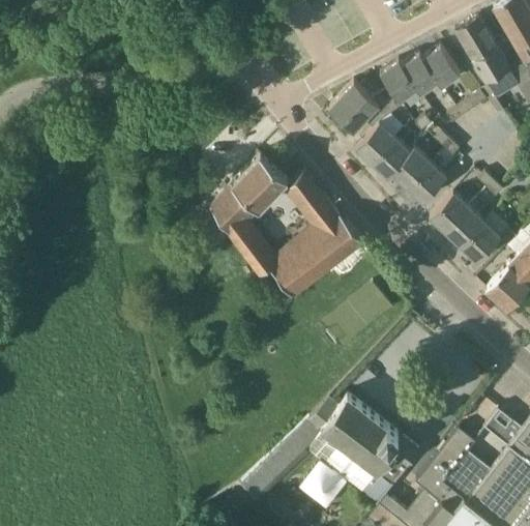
[(524,62),(529,71),(529,21),(518,0),(505,0),(493,7),(524,62)]
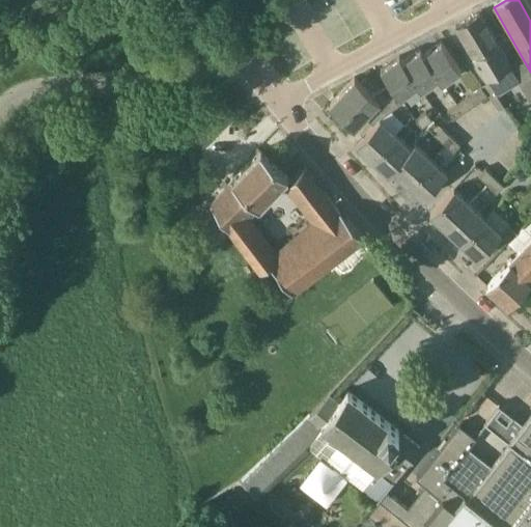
[(507,63),(478,16),(454,29),(485,82),(497,96),(505,92),(514,107),(523,104),(530,99),(530,76),(519,56),(507,63)]
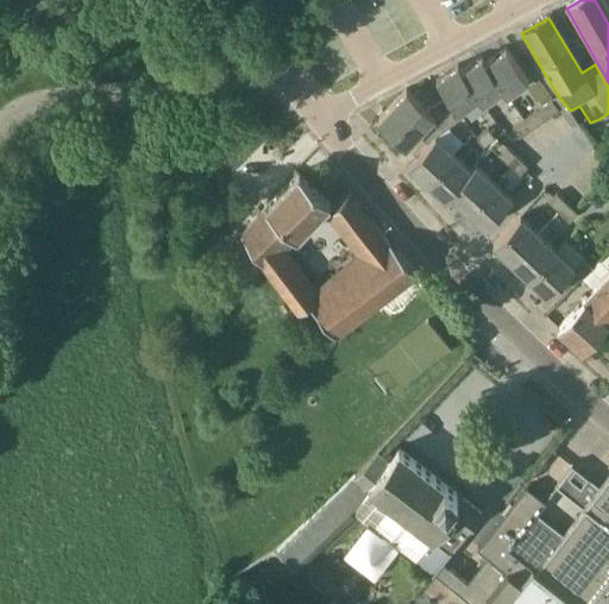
[(507,101),(528,86),(506,52),(485,67),(495,80),(493,82),(502,95),(507,101)]
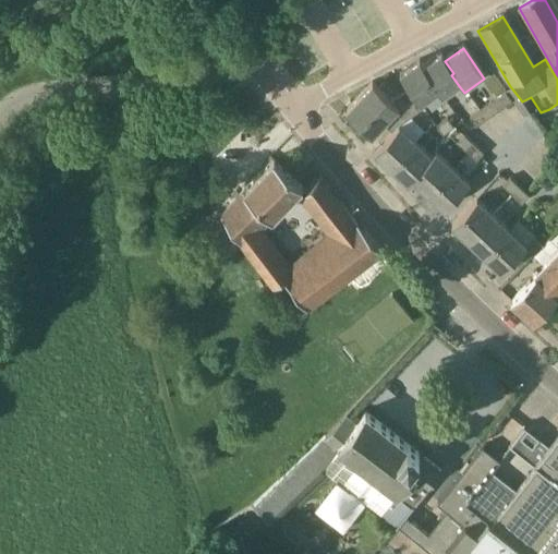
[(443,100),(460,87),(451,75),(453,73),(445,61),(441,57),(423,69),(432,81),(428,82),(438,95),(443,100)]
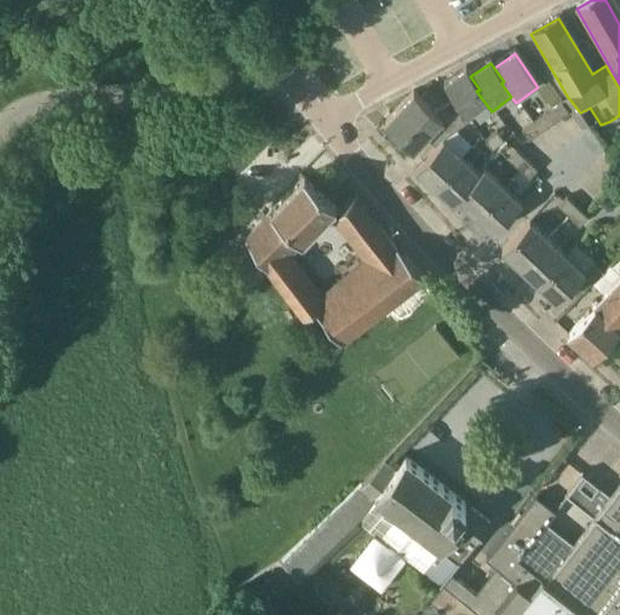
[(469,119),(487,105),(476,91),(480,90),(470,76),(465,70),(443,86),(454,102),(466,120),(469,119)]
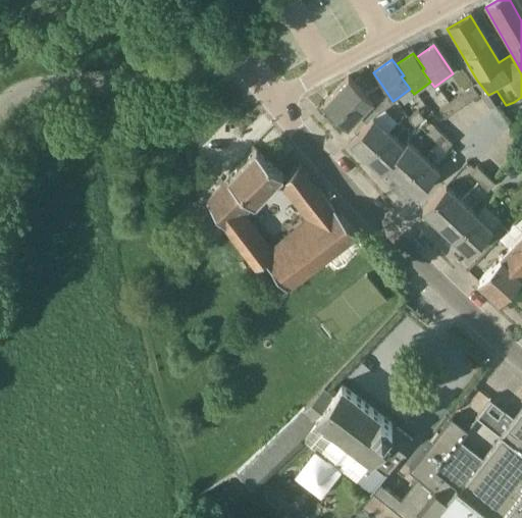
[(359,118),(367,125),(373,119),(373,120),(375,118),(397,103),(395,100),(393,101),(382,86),(365,97),(348,81),(322,107),(347,131),(359,118)]
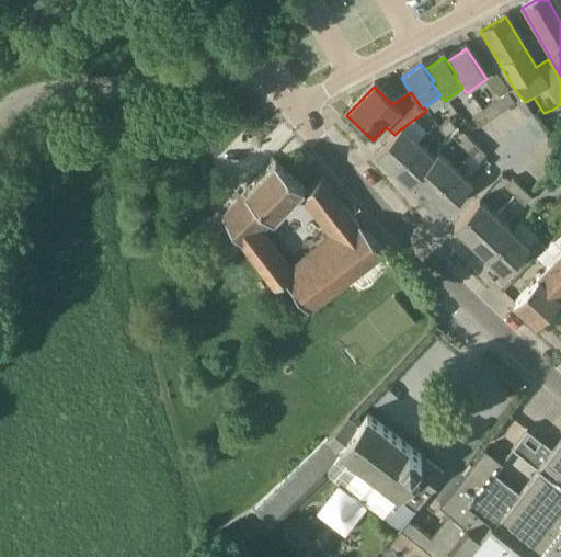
[(495,104),(502,113),(514,105),(507,97),(495,104)]
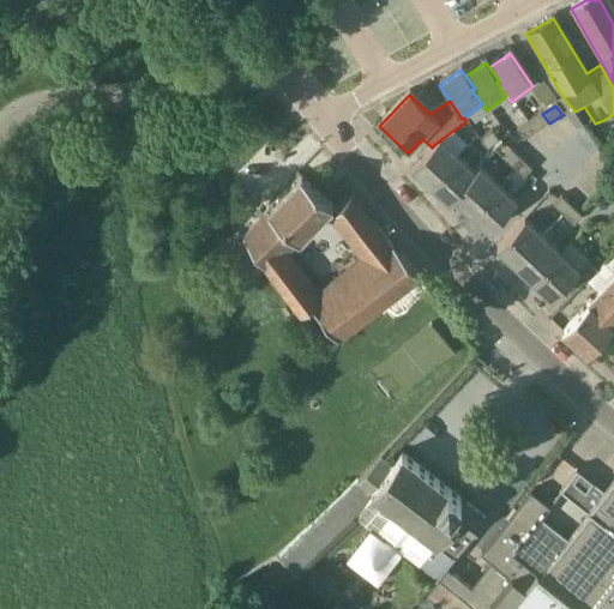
[(549,124),(542,114),(529,124),(536,133),(549,124)]
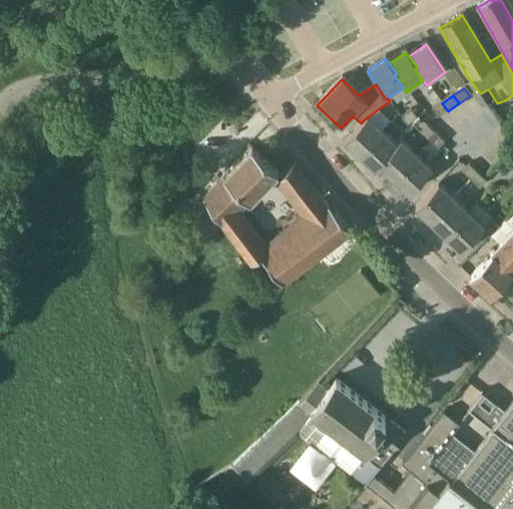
[(448,111),(442,103),(432,110),(437,119),(448,111)]
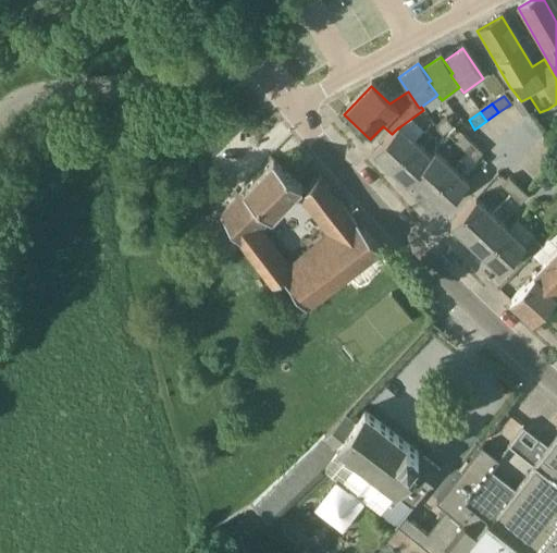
[(441,138),(443,137),(452,131),(446,122),(435,130),(441,138)]
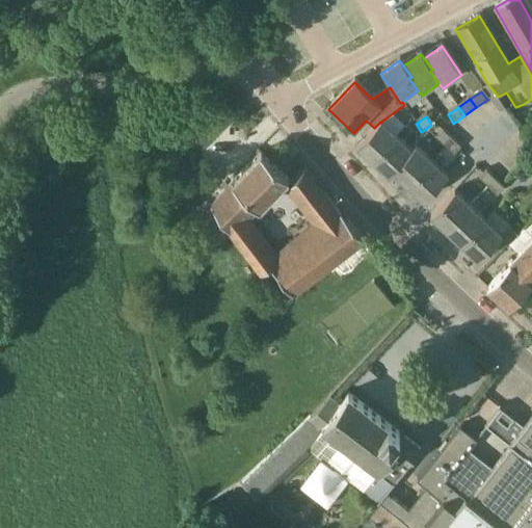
[(396,137),(380,123),(380,122),(374,128),(355,147),(372,162),(396,137)]
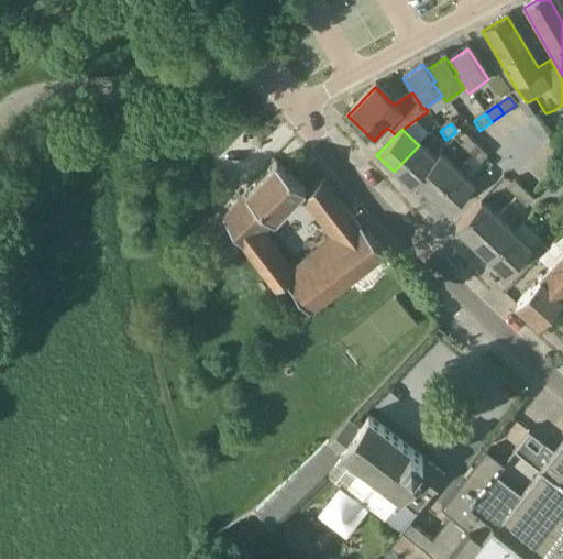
[(470,156),(477,149),(467,140),(460,148),(470,156)]
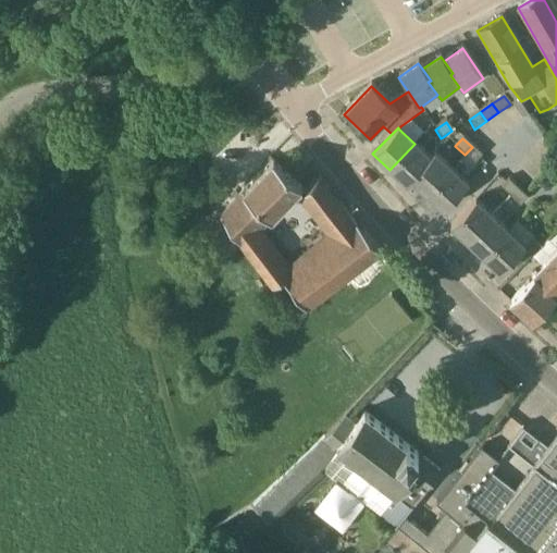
[(430,158),(415,144),(390,170),(407,186),(411,182),(421,172),(419,170),(430,158)]
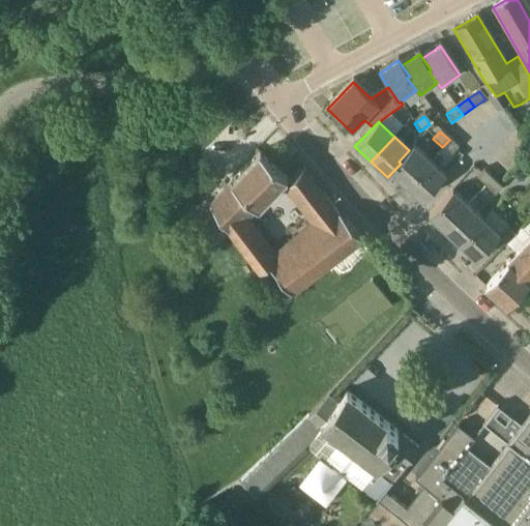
[(449,140),(442,147),(451,156),(459,148),(449,140)]
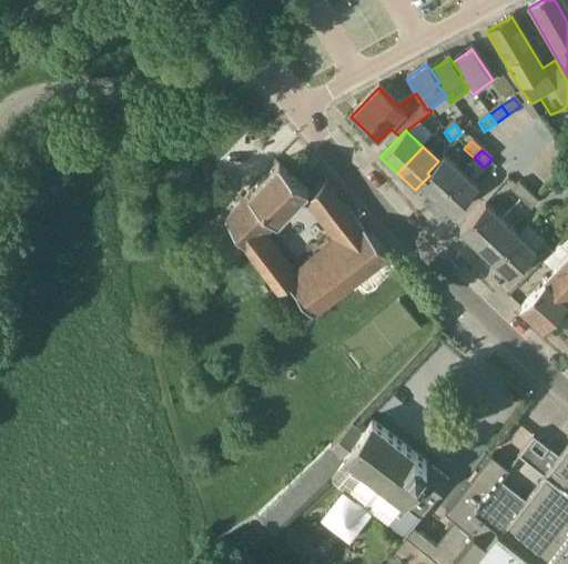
[(462,173),(445,158),(443,157),(438,161),(427,173),(429,175),(419,185),(435,201),(462,173)]
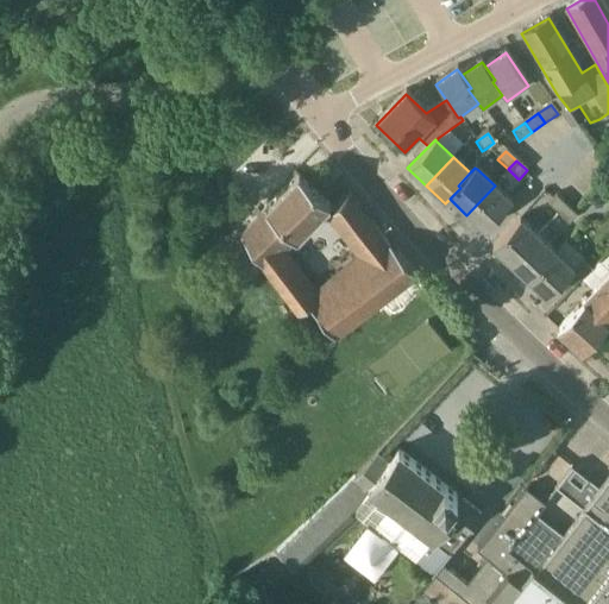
[(264,211),(238,239),(297,318),(311,307),(336,340),(416,277),(387,243),(347,194),(325,216),(356,255),(314,293),(282,252),(327,206),(297,176),(264,211)]
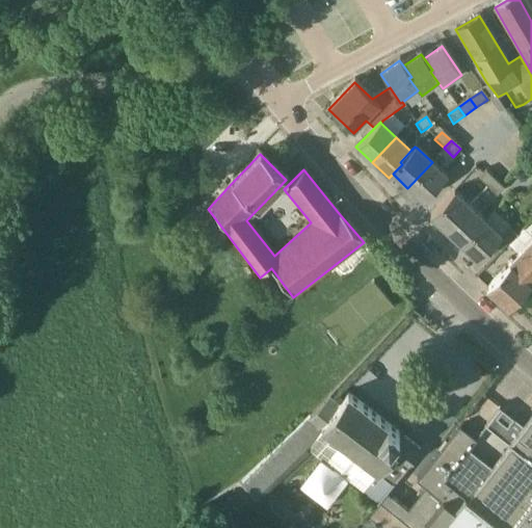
[(448,178),(432,162),(407,188),(423,203),(448,178)]
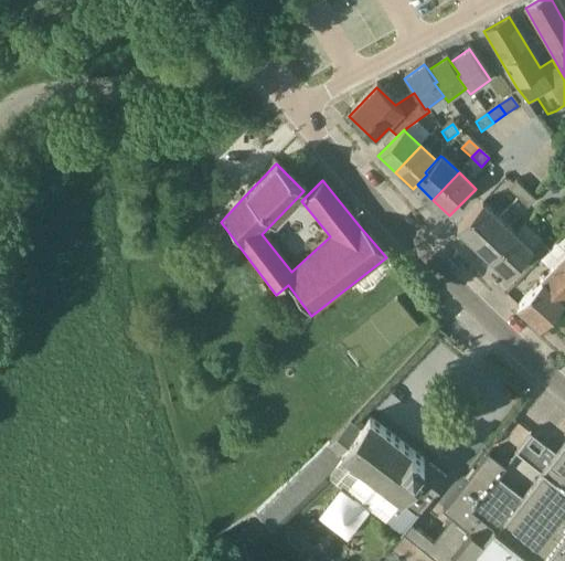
[(518,201),(525,193),(515,183),(508,191),(518,201)]
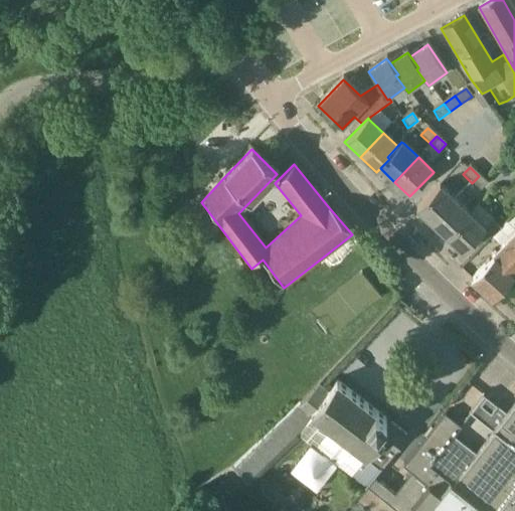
[(479,176),(472,183),(481,191),(488,184),(479,176)]
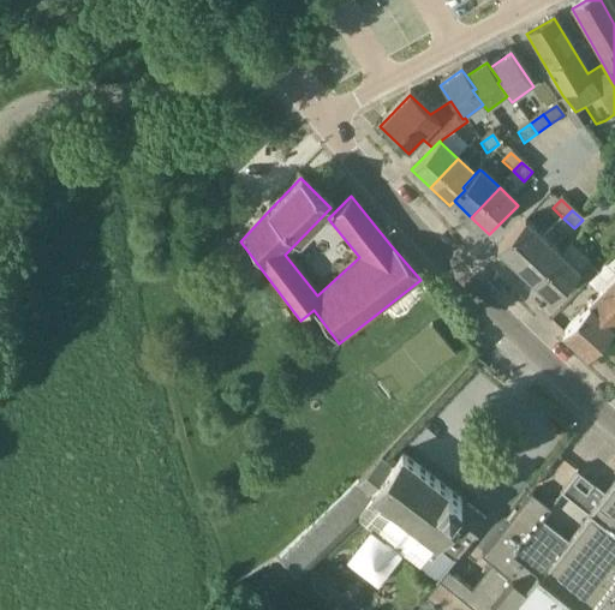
[(525,221),(496,251),(515,269),(543,239),(525,221)]
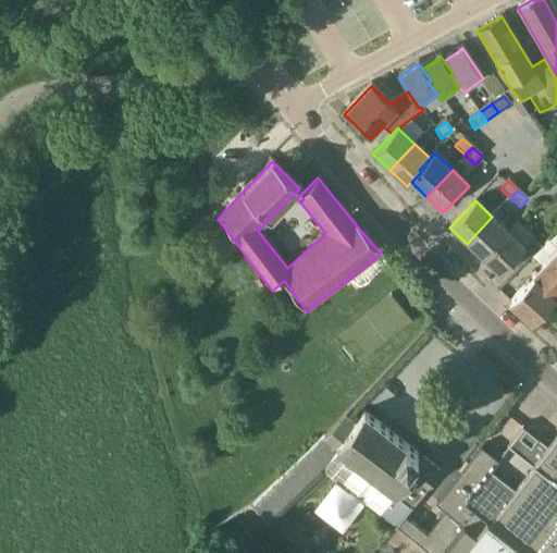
[(509,232),(492,217),(467,244),(483,259),(509,232)]
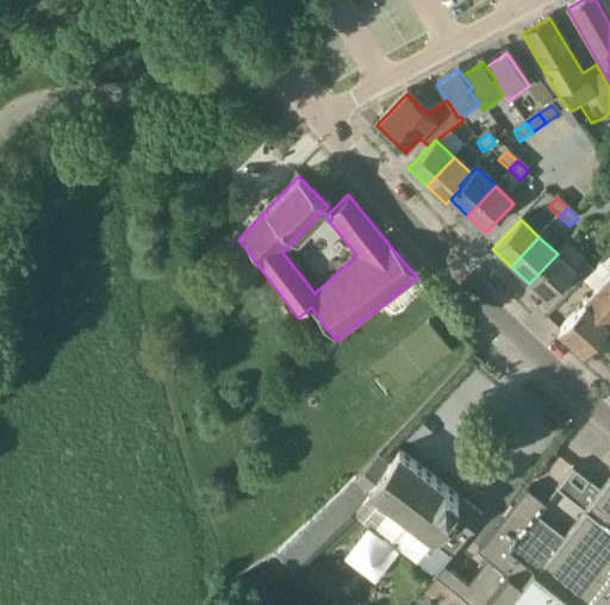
[(567,244),(558,254),(529,284),(548,301),(573,274),(583,282),(593,272),(583,263),(585,261),(567,244)]
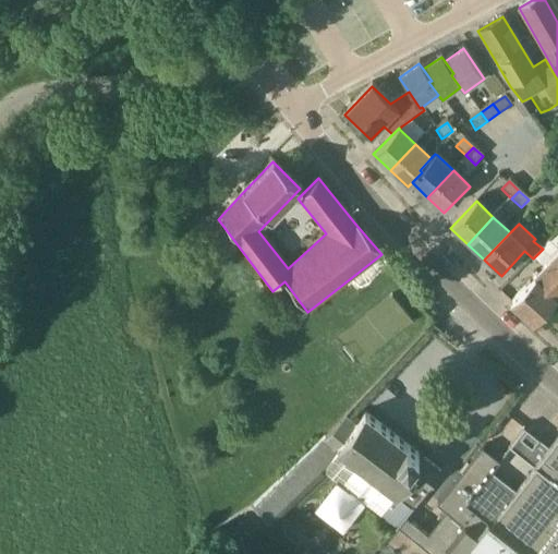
[(533,326),(557,300),(557,256),(510,304),(533,326)]
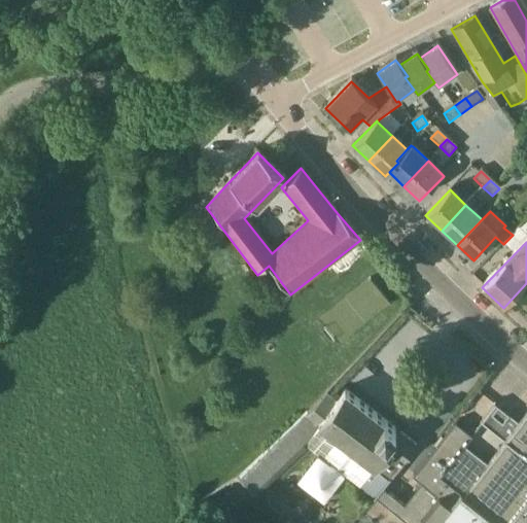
[(256,499),(309,449),(374,500),(383,490),(390,482),(415,450),(394,434),(395,432),(386,425),(345,391),(337,402),(327,394),(306,416),(290,431),(238,481),(256,499)]
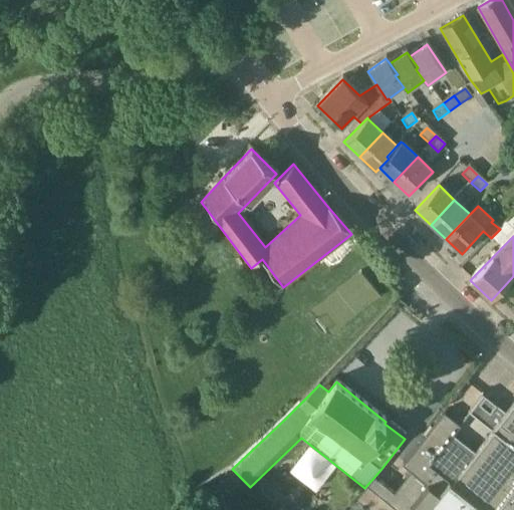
[(477,405),(490,414),(496,406),(484,396),(477,405)]
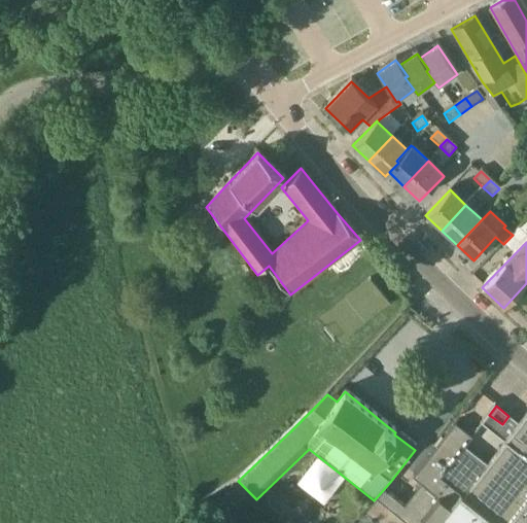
[(526,522),(526,414),(526,415),(520,424),(486,466),(462,496),(437,522),(526,522)]
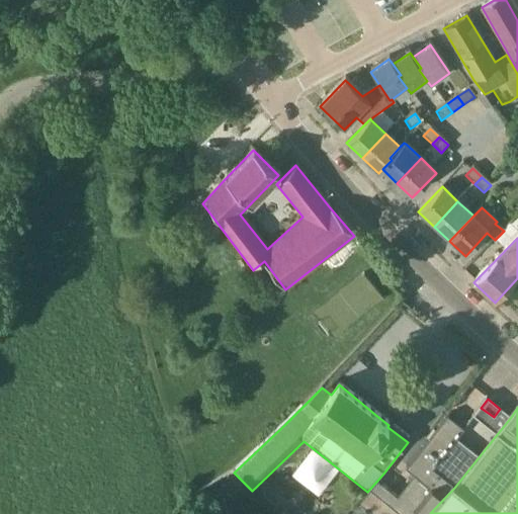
[(500,409),(494,417),(481,408),(463,431),(455,441),(478,458),(511,417),(500,409)]
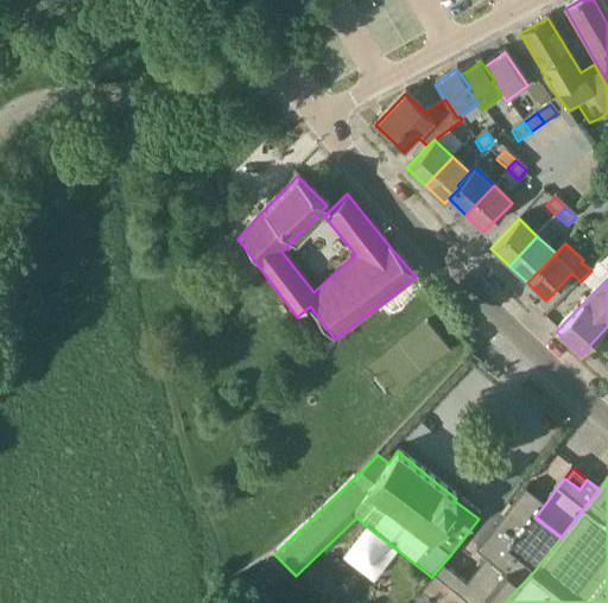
[(534,518),(544,506),(524,490),(475,552),(486,560),(482,565),(466,585),(442,565),(431,577),(463,602),(505,602),(533,572),(507,552),(534,518)]
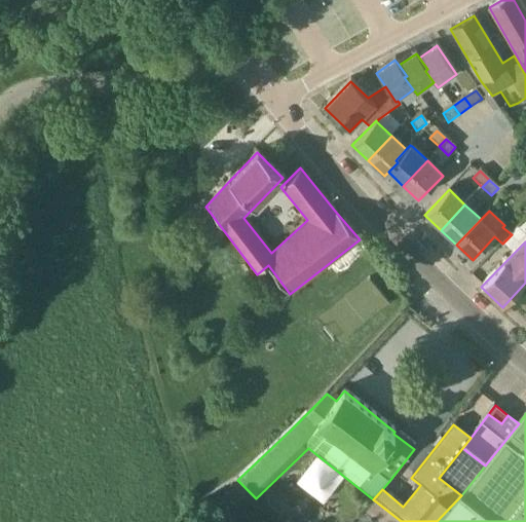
[(439,478),(461,495),(485,465),(462,448),(439,478)]
